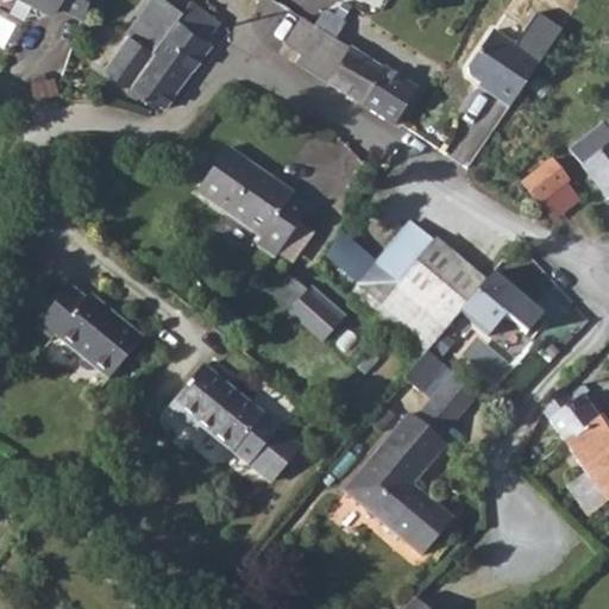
[(82,22),(88,0),(1,0),(2,1),(7,0),(20,0),(32,6),(37,20),(50,16),(55,7),(63,12),(82,22)]
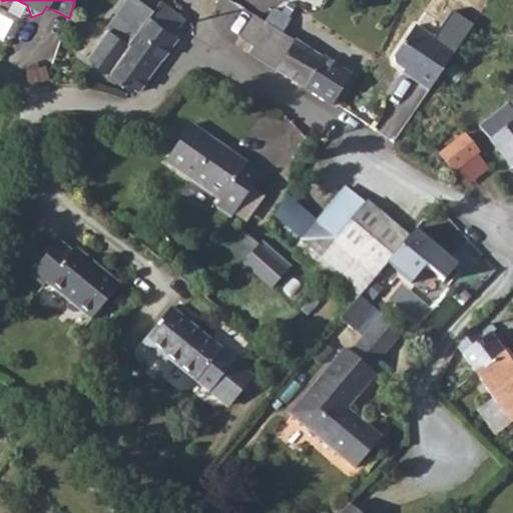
[(88,58),(136,94),(178,36),(175,34),(149,15),(153,9),(139,0),(126,0),(107,26),(110,28),(88,58)]
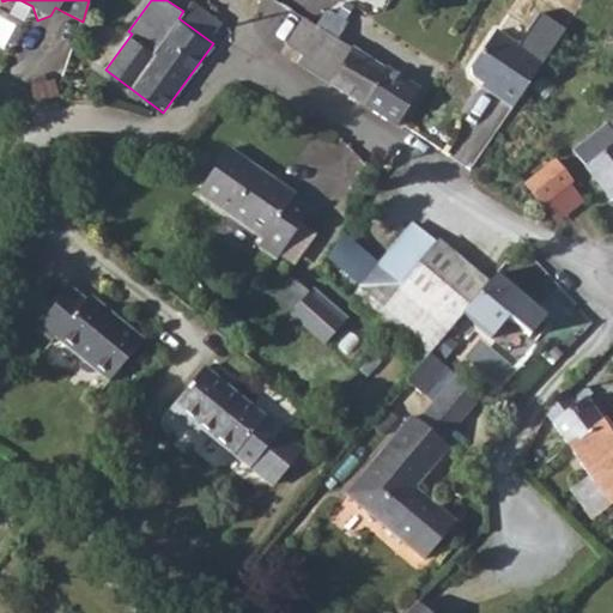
[(304,55),(298,65),(399,128),(401,122),(422,90),(388,70),(387,71),(339,41),(349,25),(328,11),(317,28),(304,18),(287,44),(304,55)]
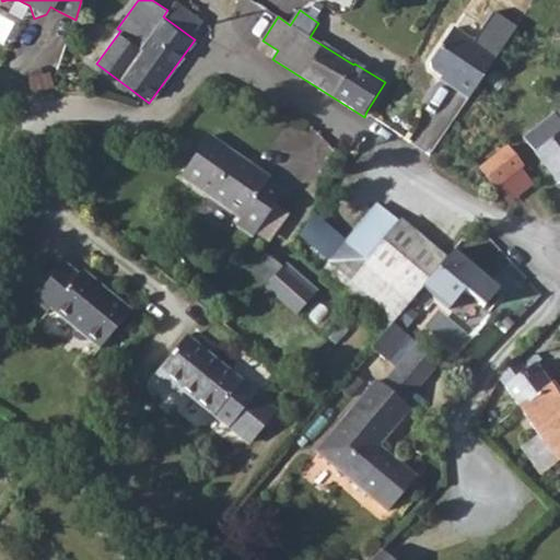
[(517,28),(502,16),(492,32),(508,43),(517,28)]
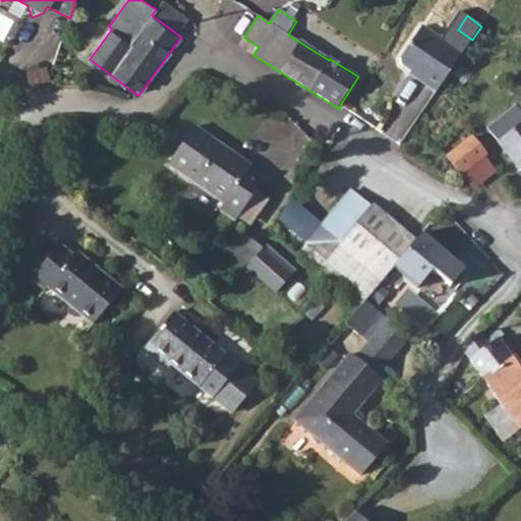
[(462,54),(422,26),(400,58),(401,64),(421,78),(419,80),(436,93),(462,54)]
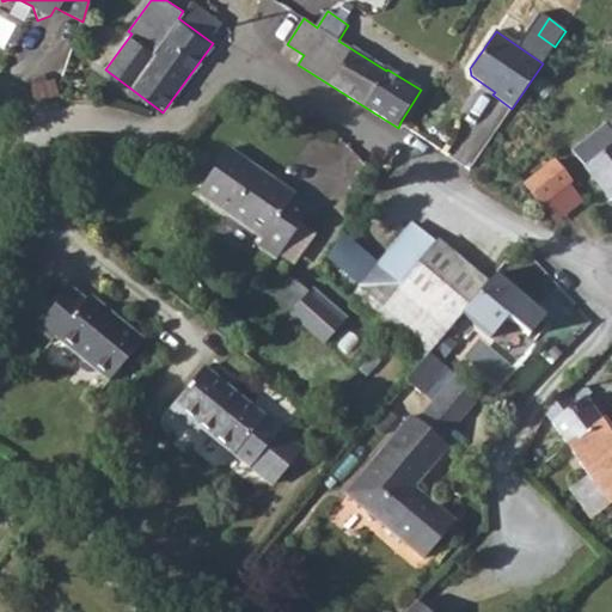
[(53,77),(29,86),(34,99),(57,91),(53,77)]
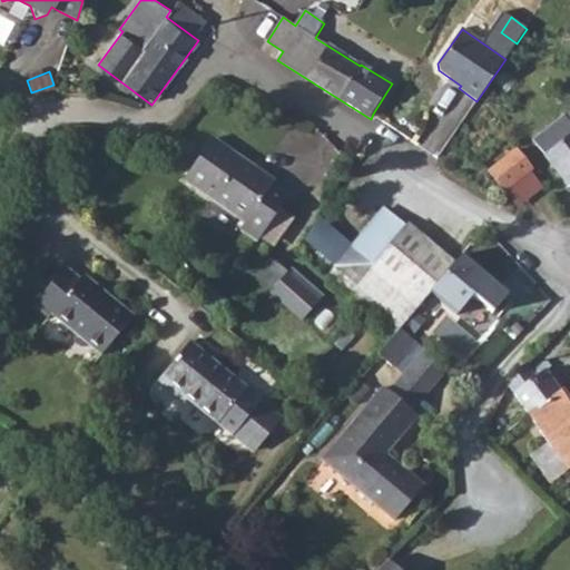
[(569,110),(533,140),(569,186),(569,110)]
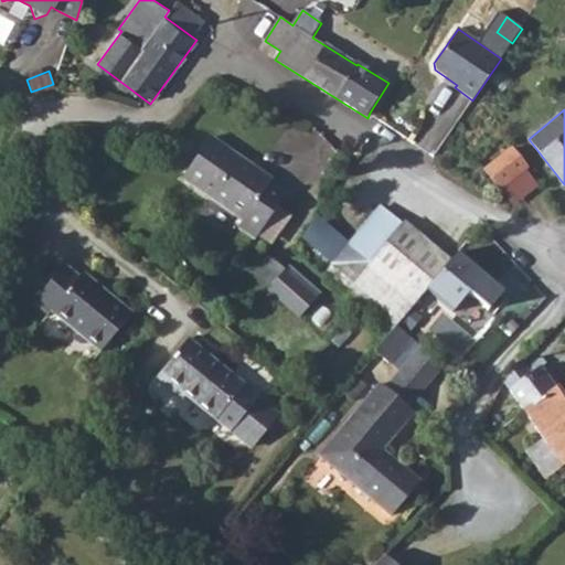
[(211,137),(183,178),(244,220),(238,225),(256,237),(286,193),(272,183),(274,179),(211,137)]
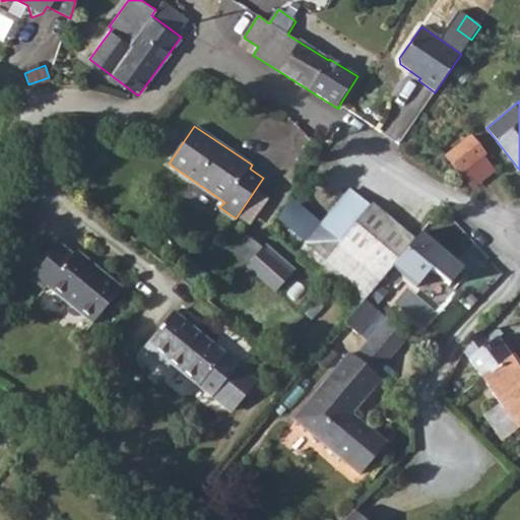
[(447,157),(461,176),(485,157),(486,155),(472,137),(447,157)]
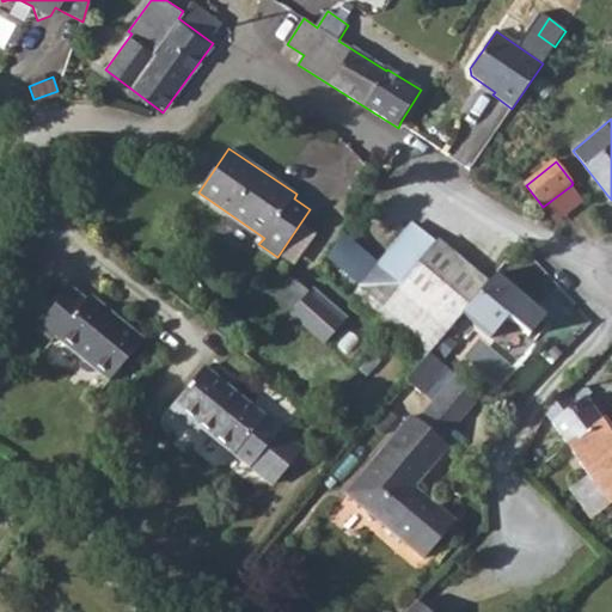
[(402,283),(439,239),(414,220),(378,263),(402,283)]
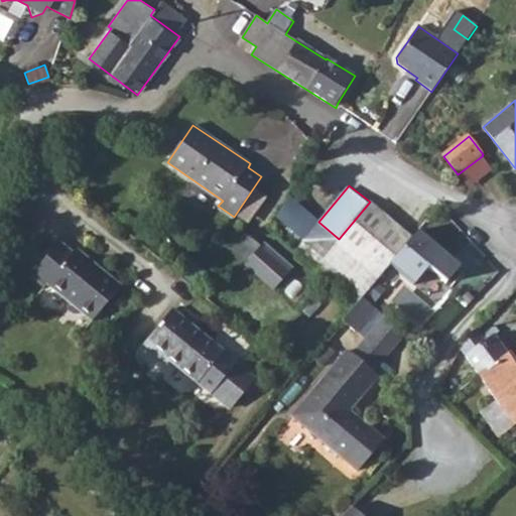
[(339,239),(337,242),(379,277),(391,263),(412,238),(370,202),(339,239)]
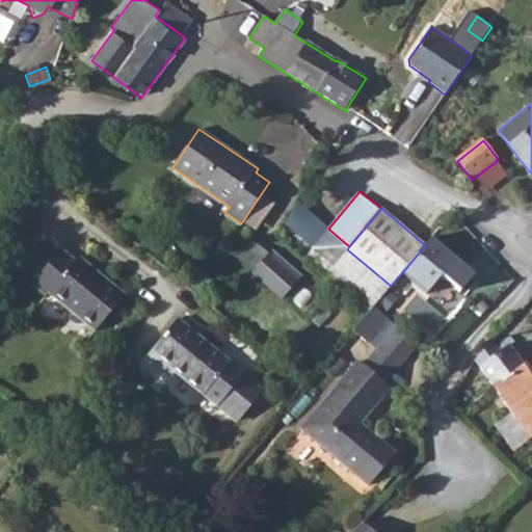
[(433,235),(425,245),(403,271),(429,292),(443,276),(462,292),(477,272),(433,235)]
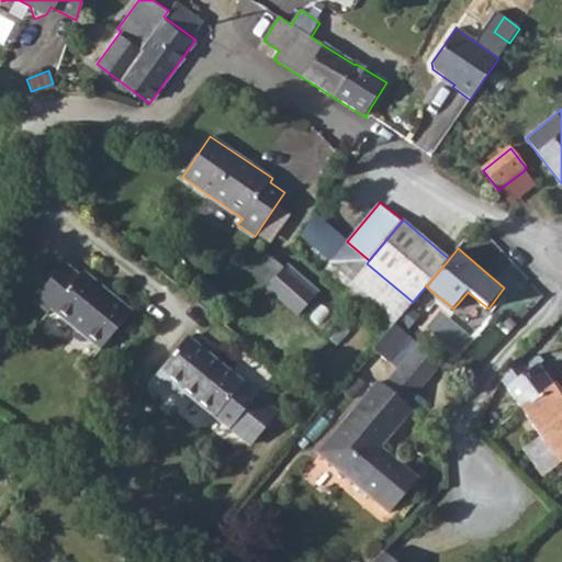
[(65,262),(35,299),(49,312),(53,310),(102,349),(132,311),(82,271),(79,276),(65,262)]
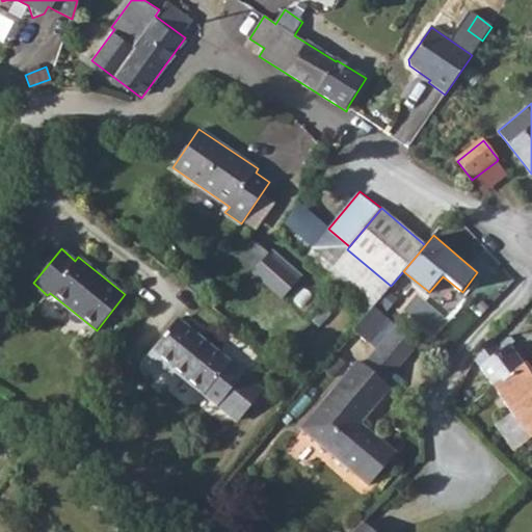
[(268,255),(255,271),(253,272),(284,298),(298,281),(268,255)]
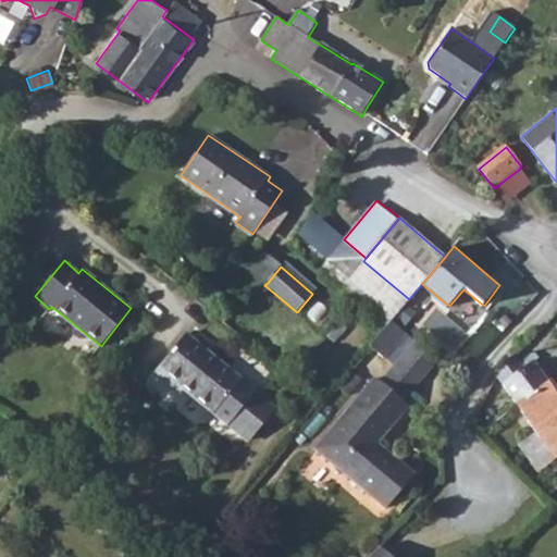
[(406,333),(392,322),(385,330),(370,347),(384,359),(406,333)]
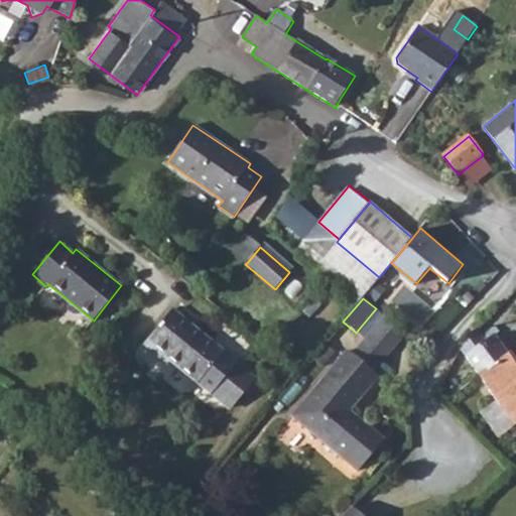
[(172,309),(143,345),(159,359),(163,355),(229,408),(254,378),(172,309)]
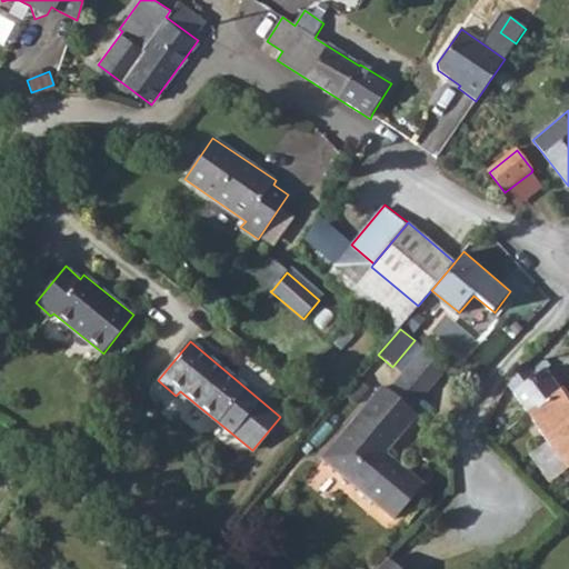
[(425,346),(389,390),(412,410),(450,367),(425,346)]
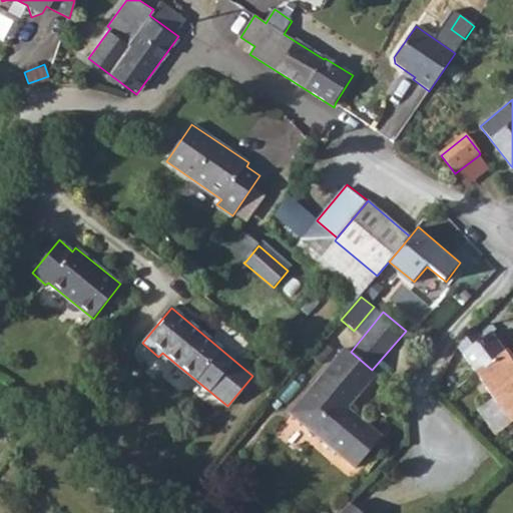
[(477,325),(458,347),(476,372),(505,351),(492,333),(486,337),(477,325)]
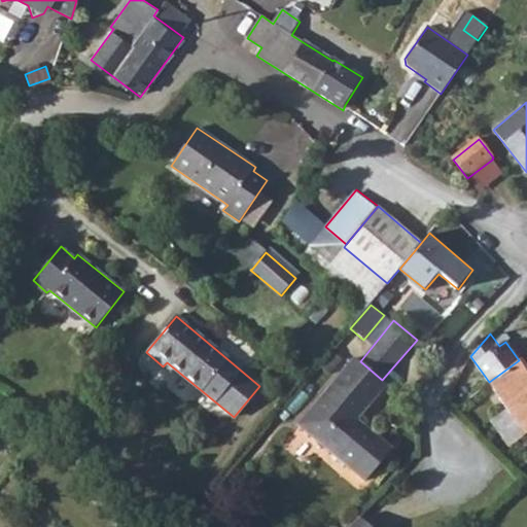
[(355,357),(299,424),(365,482),(392,450),(356,420),(386,383),(382,380),(360,361),(355,357)]
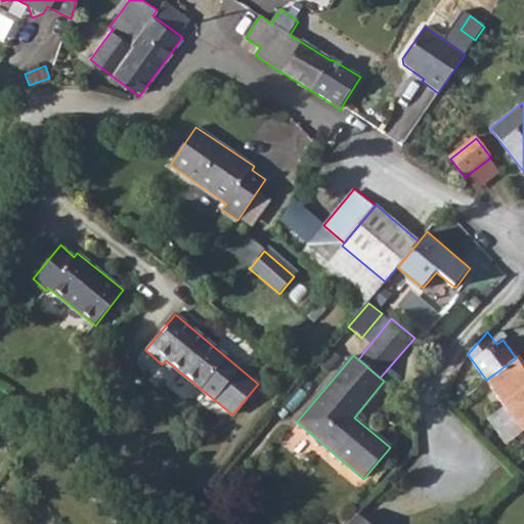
[(523,368),(516,358),(486,380),(522,432),(523,431),(523,368)]
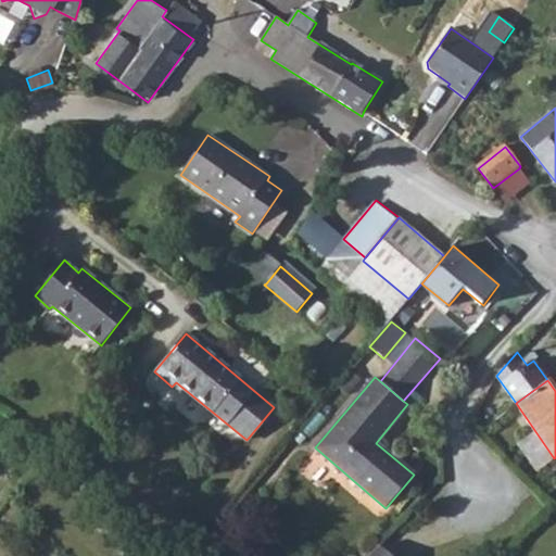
[(390,555),(377,544),(366,555),(390,555)]
